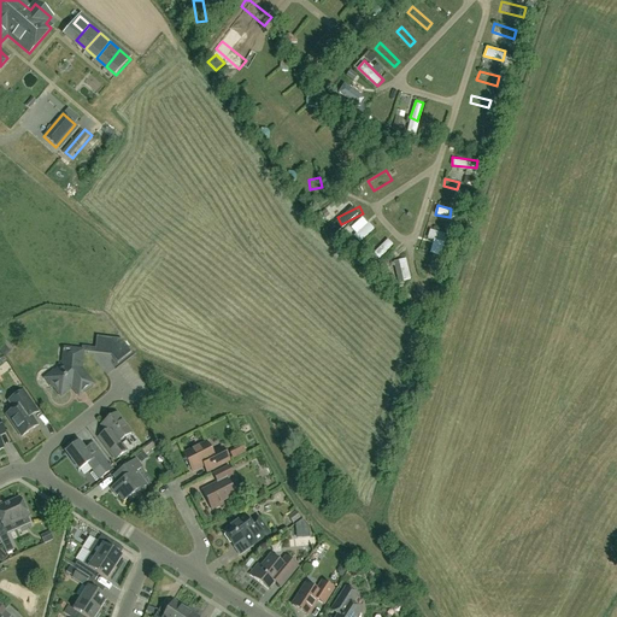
[(369,218),(353,239),(360,245),(376,224),(369,218)]
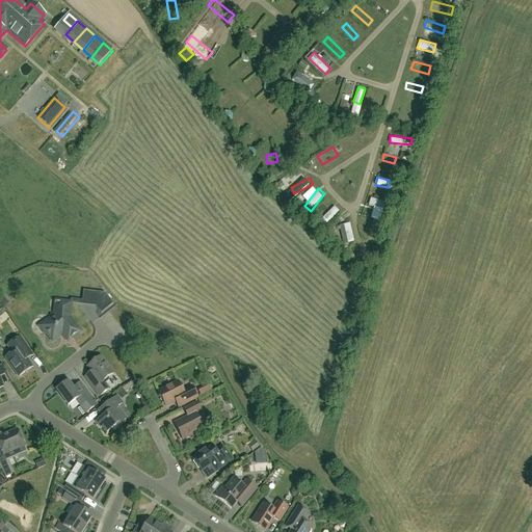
[(384,210),(387,201),(371,196),(369,206),(384,210)]
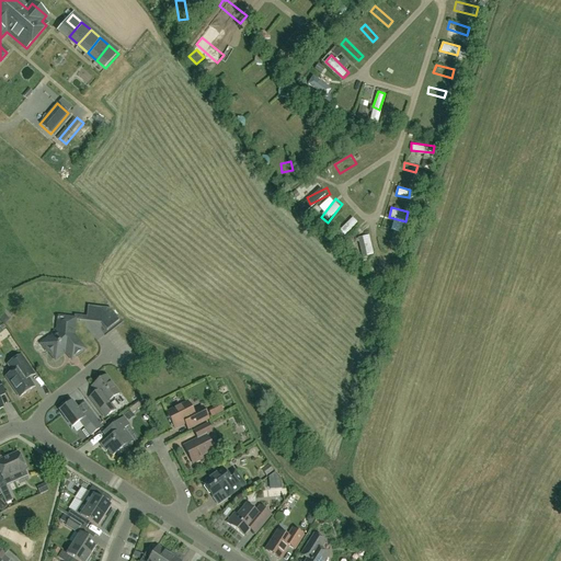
[(353,216),(341,228),(346,233),(358,221),(353,216)]
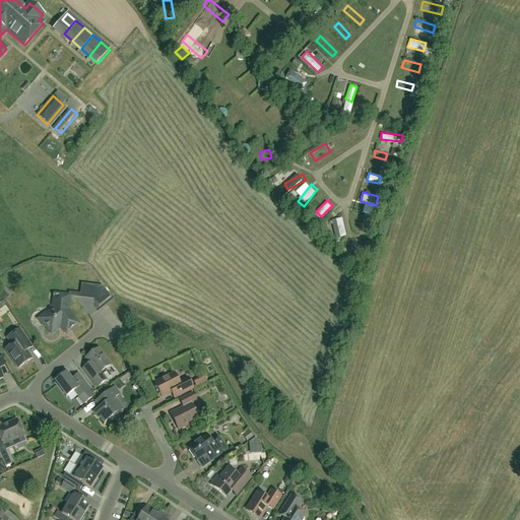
[(336,217),(341,237),(347,235),(341,216),(336,217)]
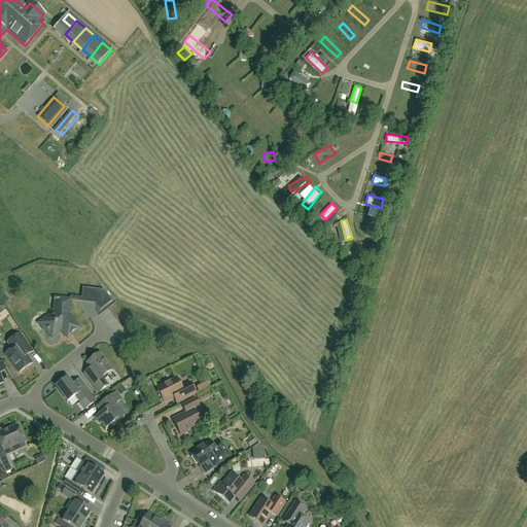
[(60,330),(66,339),(78,328),(68,315),(69,301),(62,300),(54,299),(51,316),(46,319),(43,319),(40,322),(40,325),(42,328),(45,329),(51,338),(60,330)]
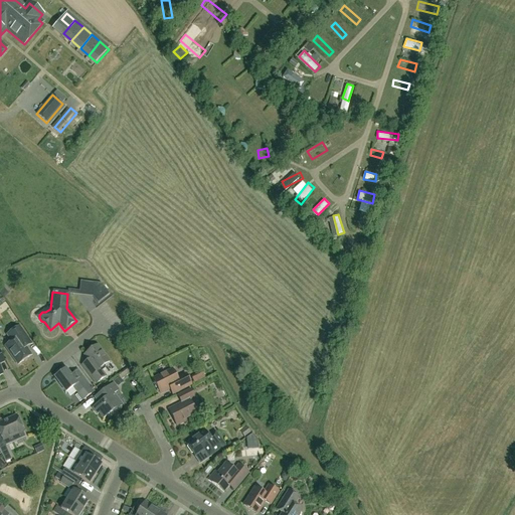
[(100,303),(112,295),(110,292),(98,300),(100,303)]
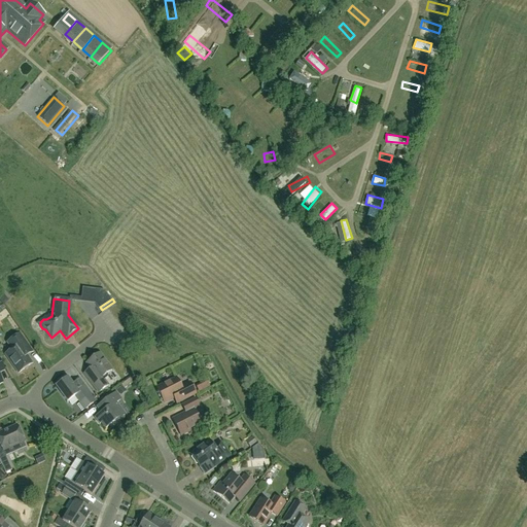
[(12,350),(5,355),(19,374),(32,364),(26,356),(32,352),(20,335),(7,343),(12,350)]
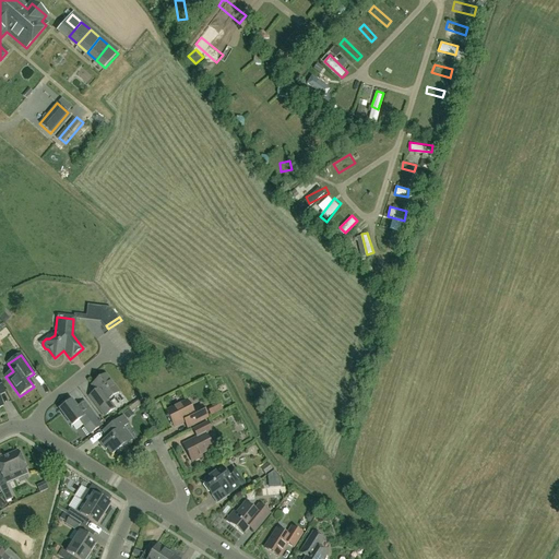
[(104,377),(92,385),(96,392),(90,396),(104,417),(115,408),(110,403),(115,400),(113,397),(119,393),(111,382),(109,383),(104,377)]
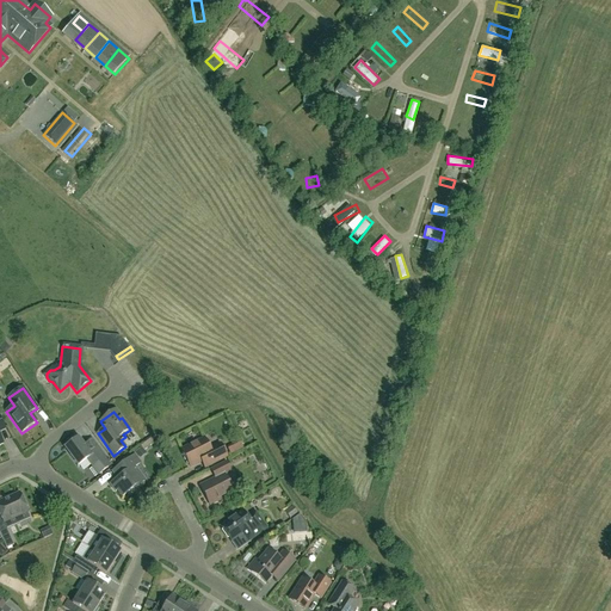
[(84,446),(78,438),(65,448),(78,466),(87,460),(93,467),(91,469),(97,476),(112,466),(106,457),(105,458),(92,440),(84,446)]
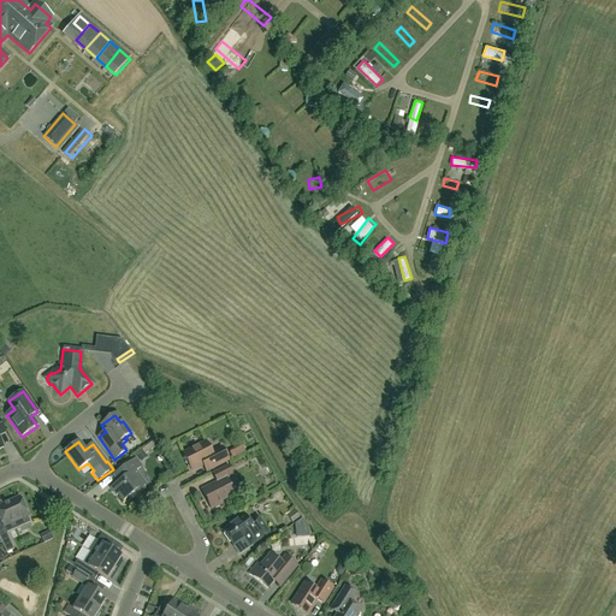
[(191,471),(203,466),(206,472),(229,461),(223,450),(212,455),(206,443),(183,454),(191,471)]
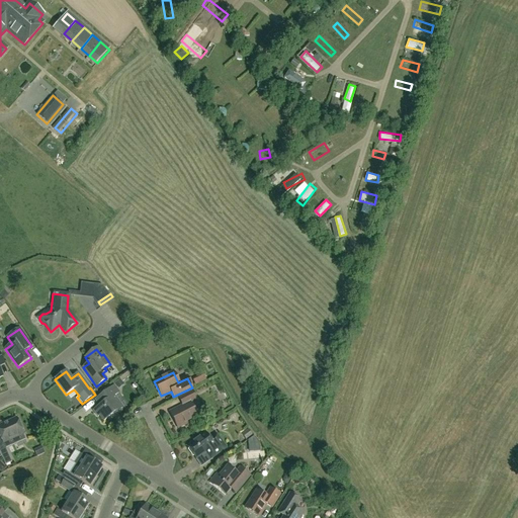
[(206,381),(202,374),(192,379),(195,386),(206,381)]
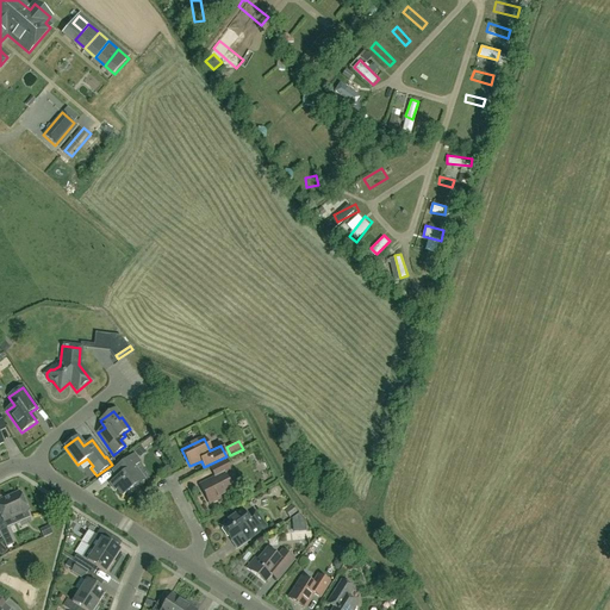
[(134,467),(139,462),(134,455),(112,471),(118,478),(110,484),(114,491),(117,490),(122,496),(125,493),(130,493),(131,490),(135,487),(136,489),(144,481),(134,467)]
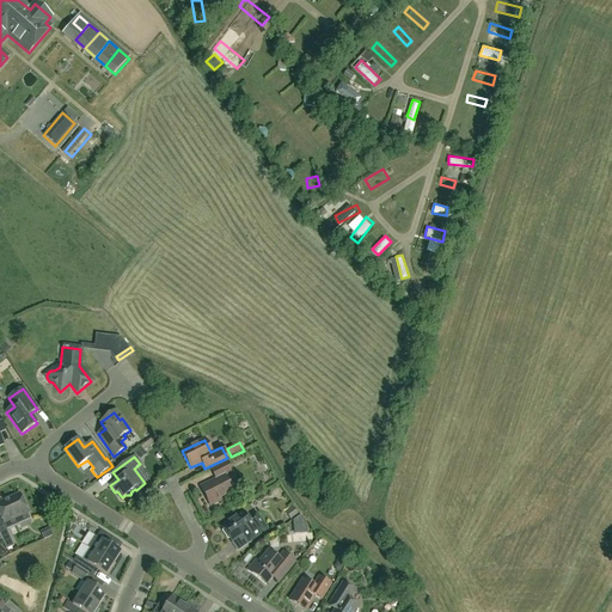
[(226,463),(212,471),(215,479),(200,487),(209,506),(234,494),(224,475),(231,472),(226,463)]
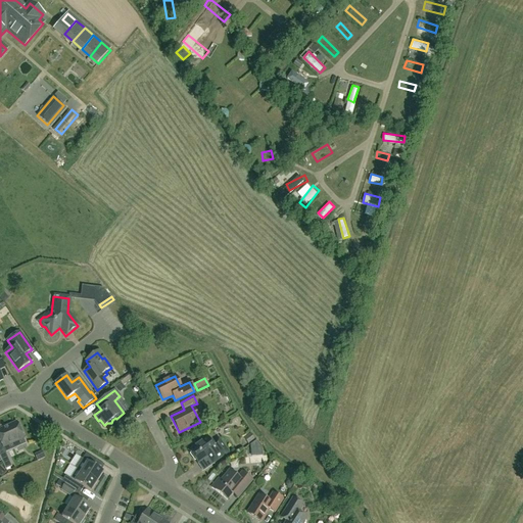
[(16,423),(0,430),(0,440),(3,447),(24,438),(16,423)]
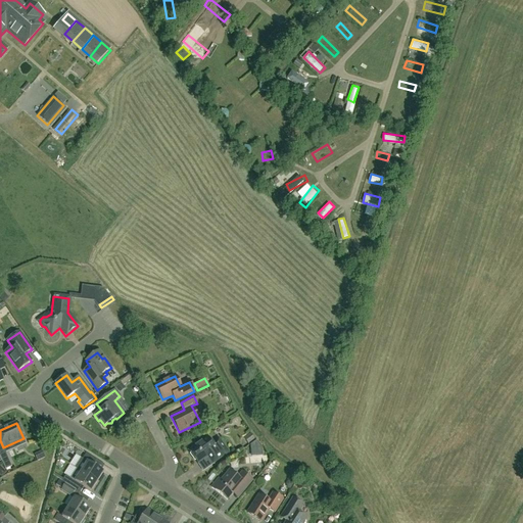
[(207,458),(212,464),(228,453),(220,440),(212,445),(207,437),(189,450),(196,461),(202,457),(207,458)]
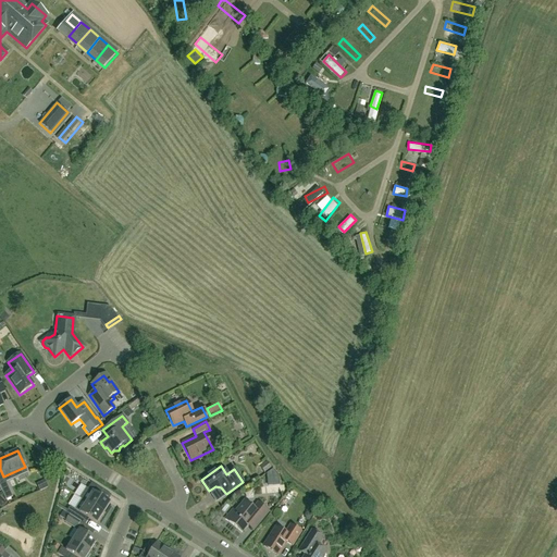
[(271,482),(281,481),(277,467),(269,469),(271,482)]
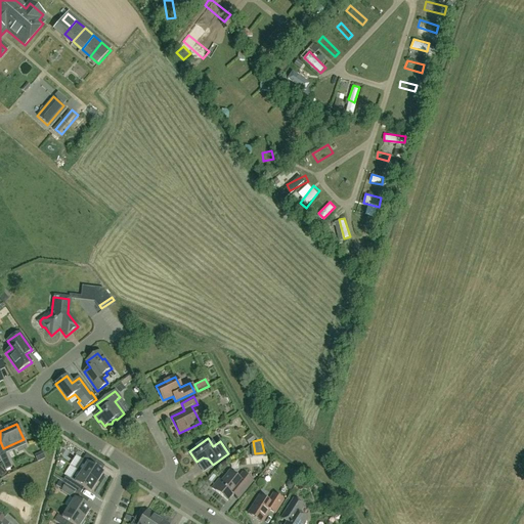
[(0,453),(0,459),(5,471),(11,468),(5,451),(0,453)]
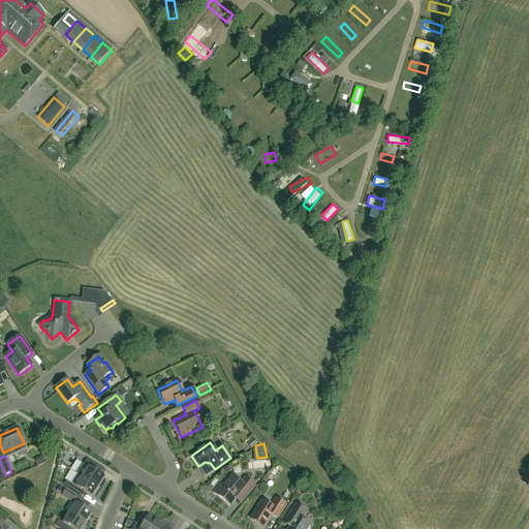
[(64,475),(69,479),(84,460),(79,457),(64,475)]
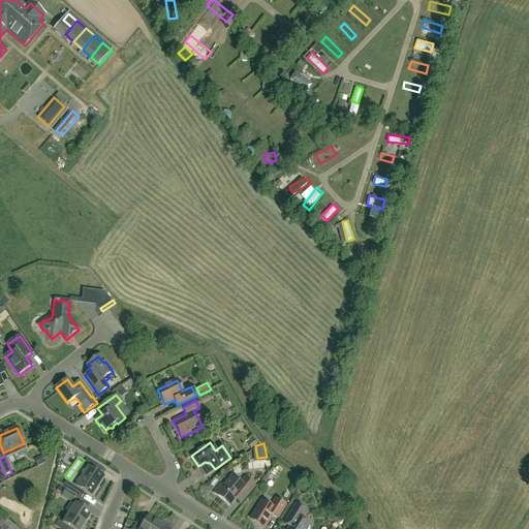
[(104,478),(94,471),(97,465),(87,459),(83,465),(82,464),(75,473),(76,474),(90,483),(98,488),(104,478)]
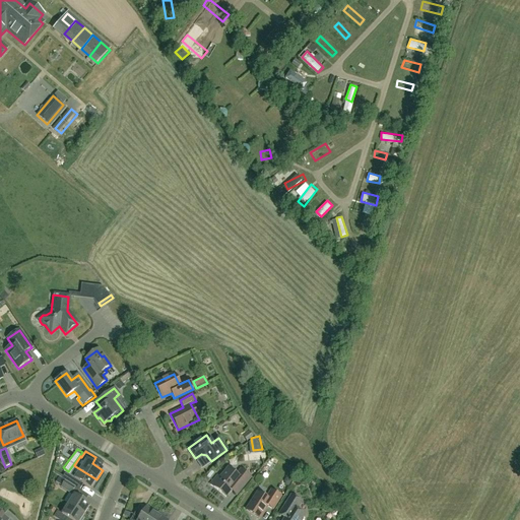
[(61,478),(71,485),(75,479),(90,489),(96,479),(88,474),(75,466),(70,475),(65,473),(61,478)]
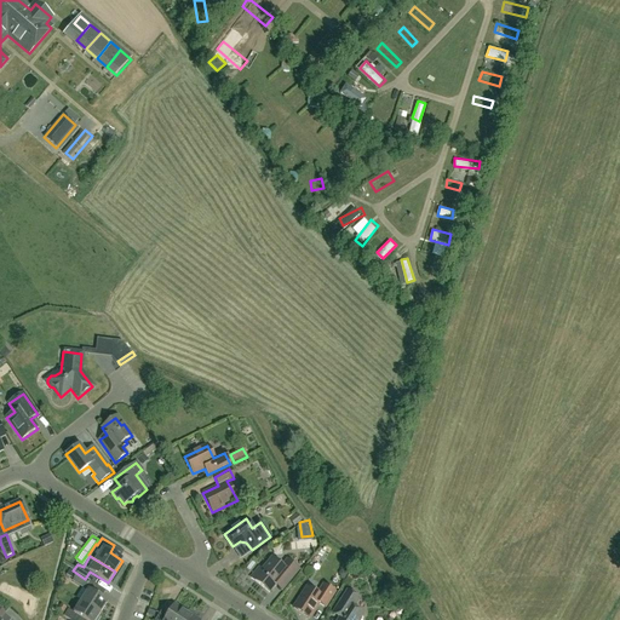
[(290,581),(299,569),(287,560),(281,567),(273,558),(263,570),(259,567),(251,578),(269,592),(282,575),(290,581)]
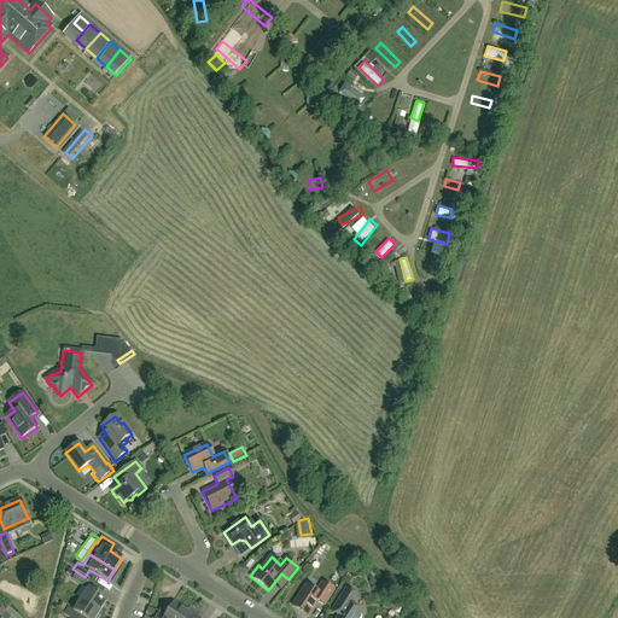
[(85,587),(85,586),(89,579),(76,572),(73,578),(85,587)]
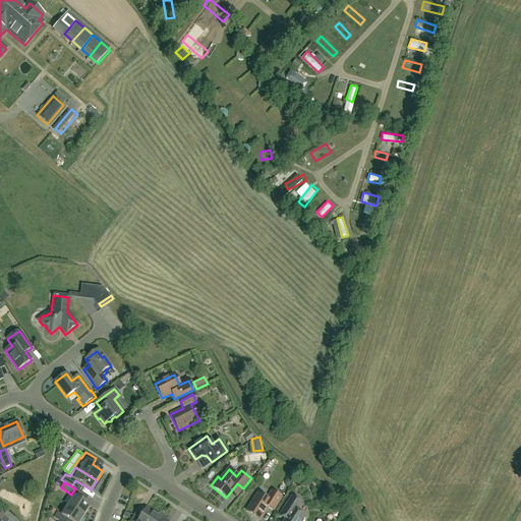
[(272,490),(267,499),(257,494),(246,511),(259,519),(268,508),(274,512),(283,498),(272,490)]
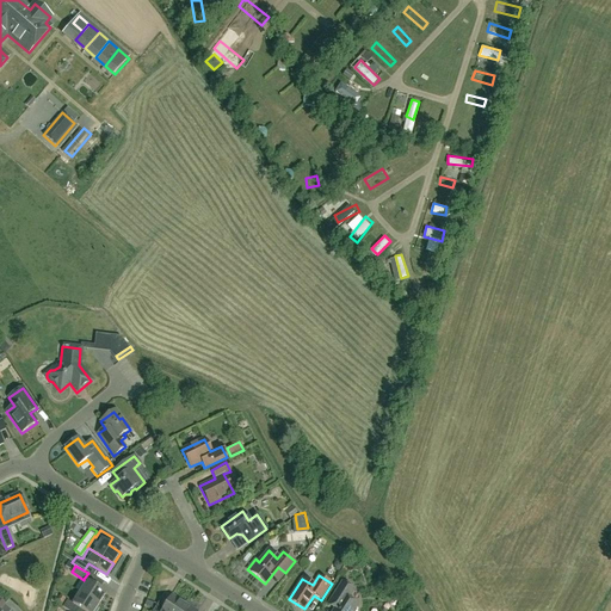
[(87,581),(80,593),(98,605),(105,593),(87,581)]
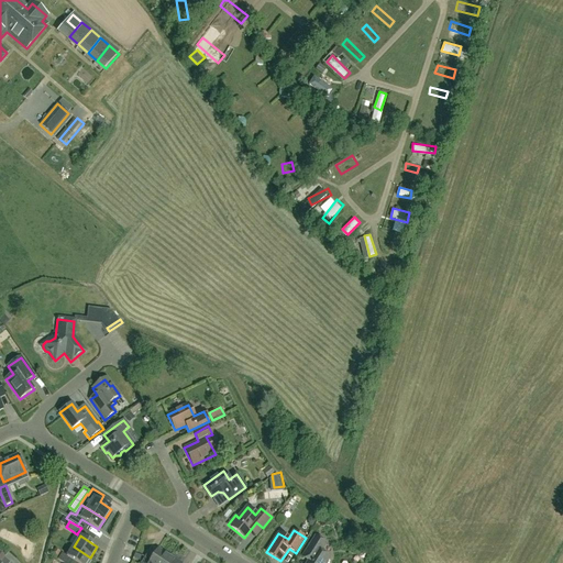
[(328,562),(329,562),(328,560),(329,558),(320,552),(326,543),(316,537),(301,558),(308,561),(306,562),(328,562)]
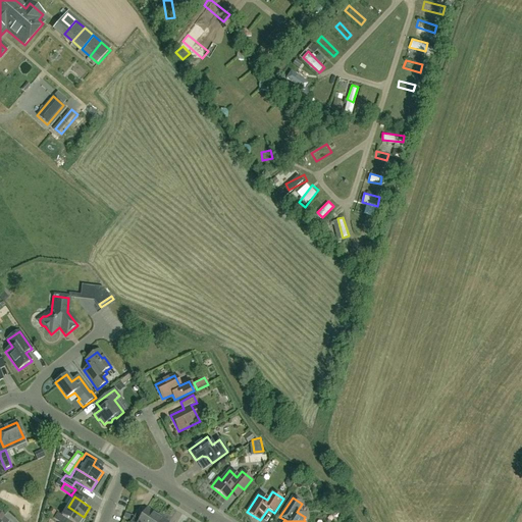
[(70,521),(81,521),(84,517),(68,507),(62,516),(57,513),(53,519),(58,521),(65,521),(67,520),(70,521)]
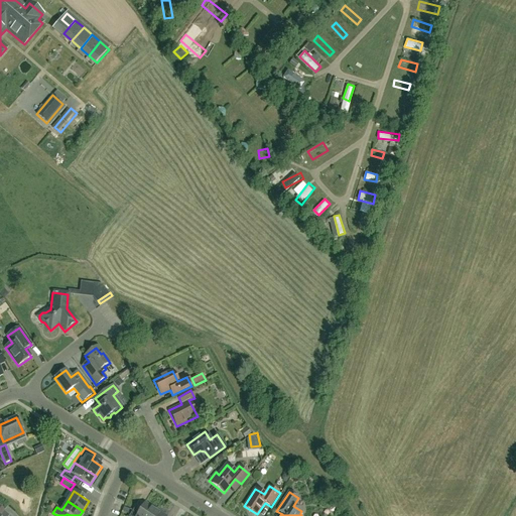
[(151,515),(156,510),(145,503),(138,513),(133,510),(129,515),(151,515)]
